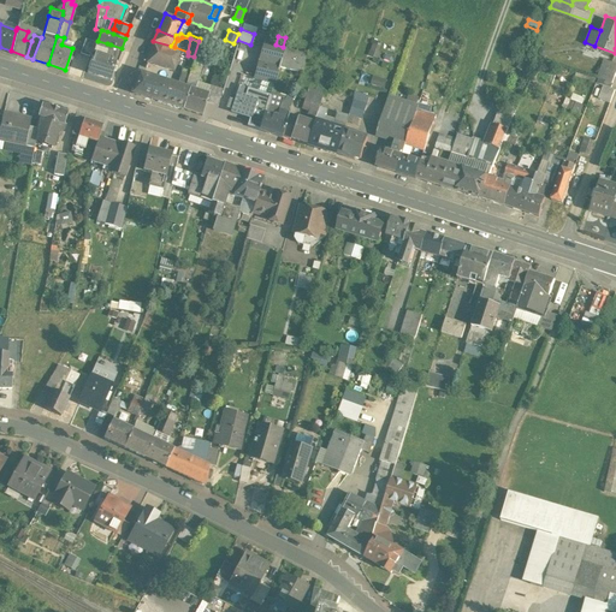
[(107,43),(98,41),(94,52),(102,54),(107,43)]
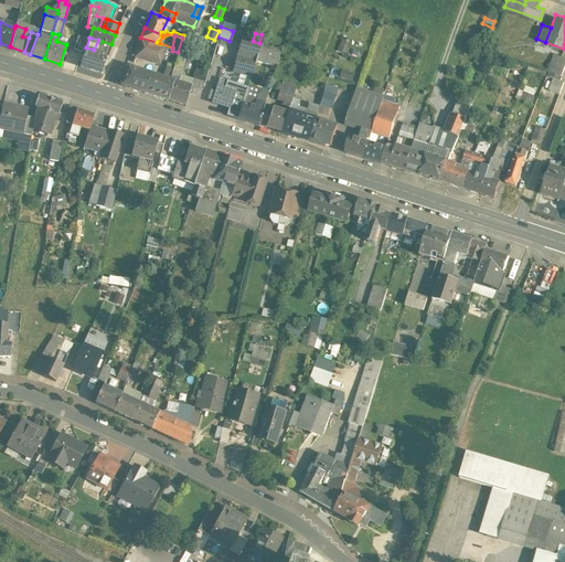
[(157,42),(140,38),(135,55),(159,62),(164,45),(157,42)]
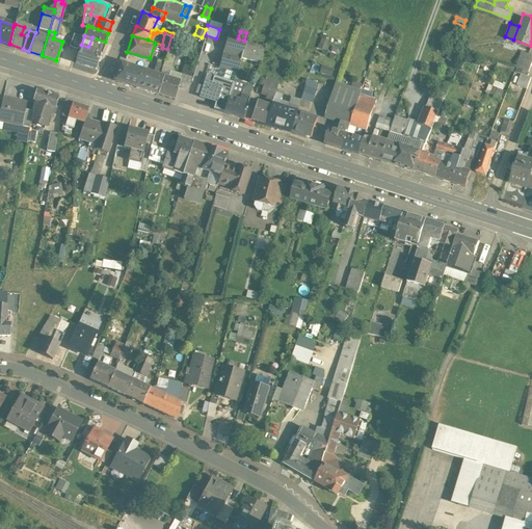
[(238,38),(228,35),(219,65),(237,71),(240,56),(244,41),(238,38)]
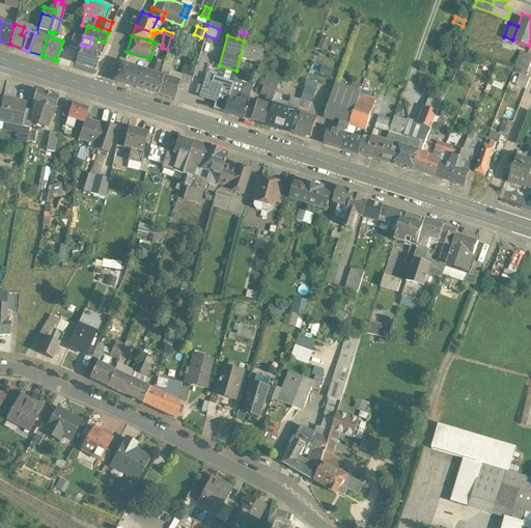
[(94,53),(99,54),(101,55),(103,48),(93,45),(95,38),(92,37),(88,47),(95,50),(94,53)]
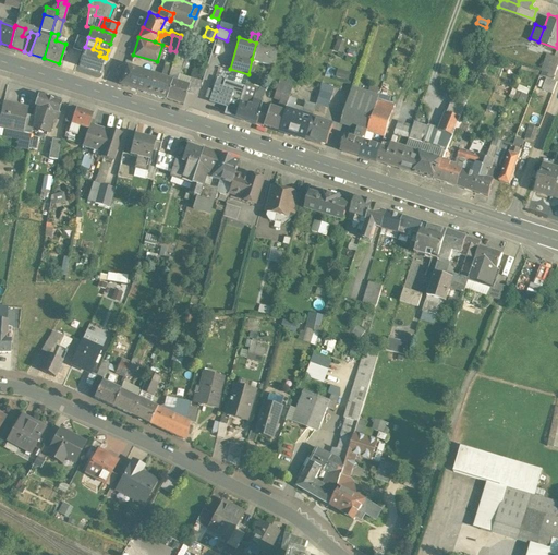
[(110,44),(100,40),(98,47),(108,50),(110,44)]
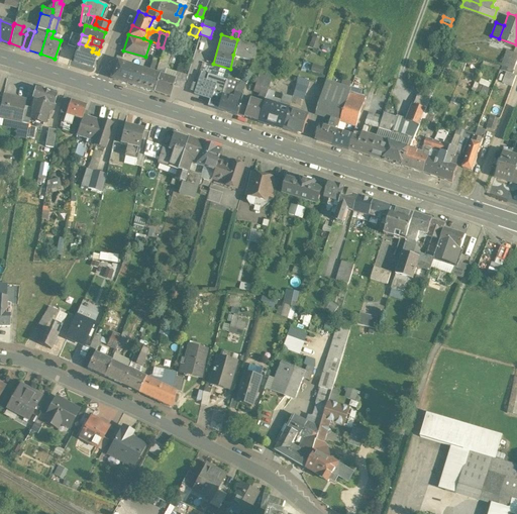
[(256,44),(237,39),(233,55),(251,60),(256,44)]
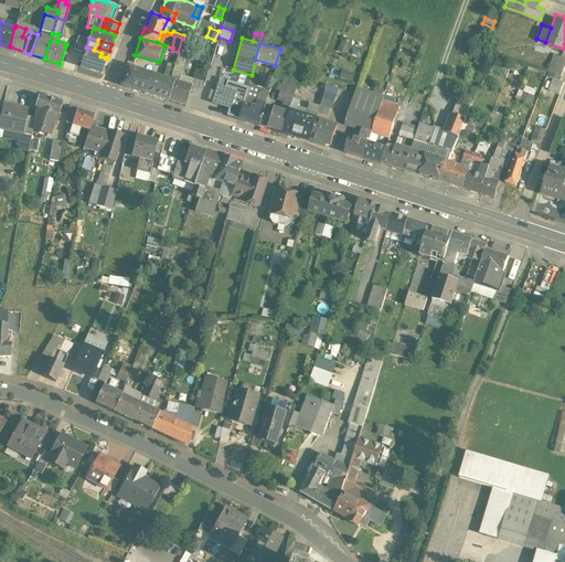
[(86,48),(85,48),(80,64),(100,71),(100,72),(105,57),(100,56),(102,53),(94,50),(86,48)]
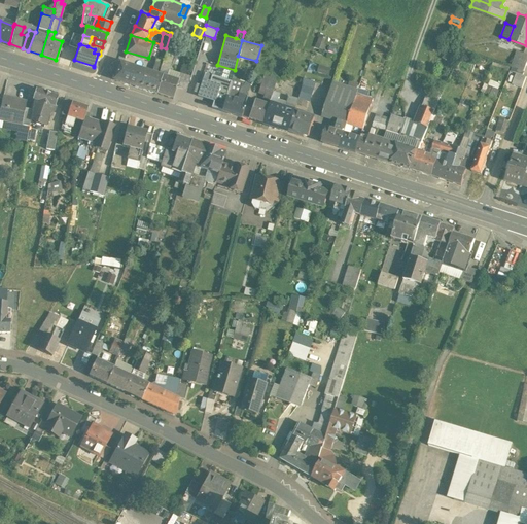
[(157,73),(162,74),(166,75),(174,50),(166,48),(163,58),(157,73)]
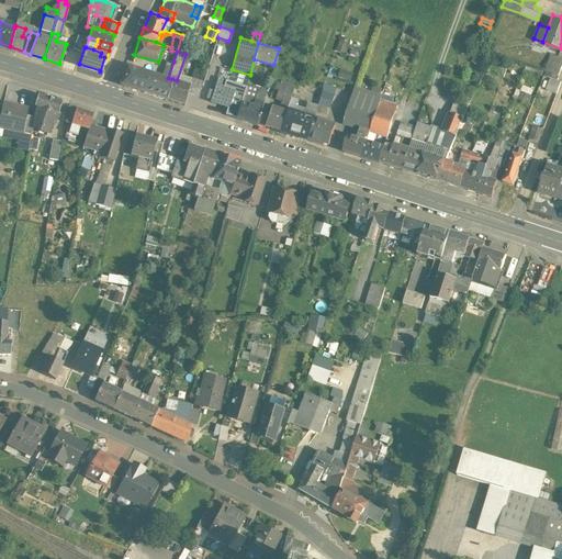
[(561,64),(561,56),(551,53),(544,69),(551,71),(559,74),(561,64)]
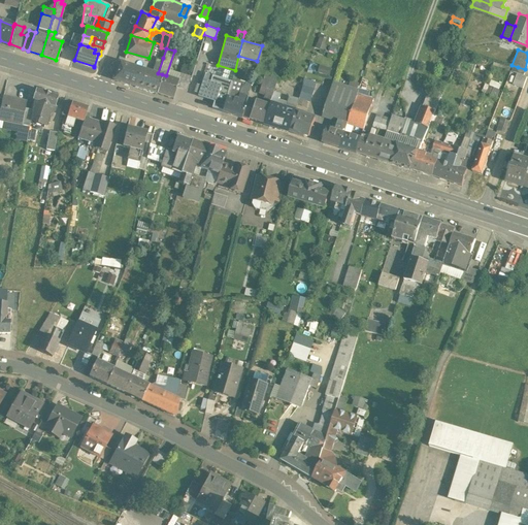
[(163,58),(157,57),(153,69),(155,69),(154,71),(158,73),(163,58)]
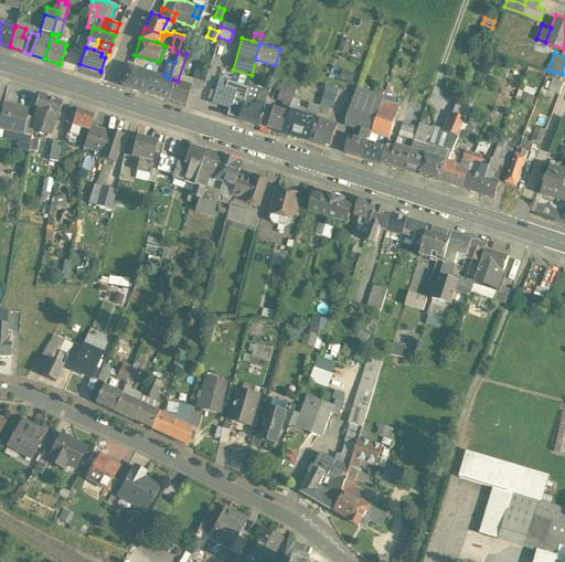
[(150,72),(127,64),(120,84),(145,92),(150,72)]
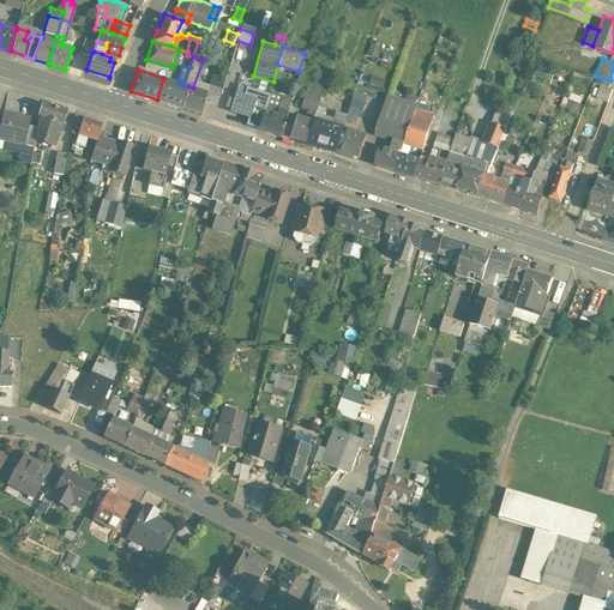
[(179,83),(163,78),(157,100),(181,108),(188,86),(184,85),(179,83)]
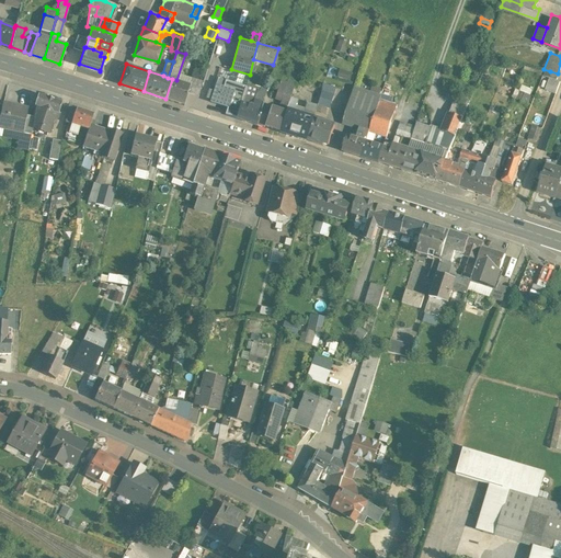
[(556,78),(549,76),(545,88),(556,91),(560,80),(556,78)]
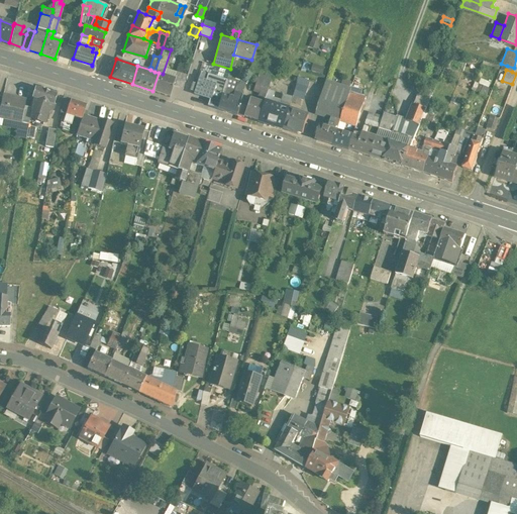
[(186,74),(175,71),(173,77),(173,78),(175,78),(173,84),(182,87),(186,74)]
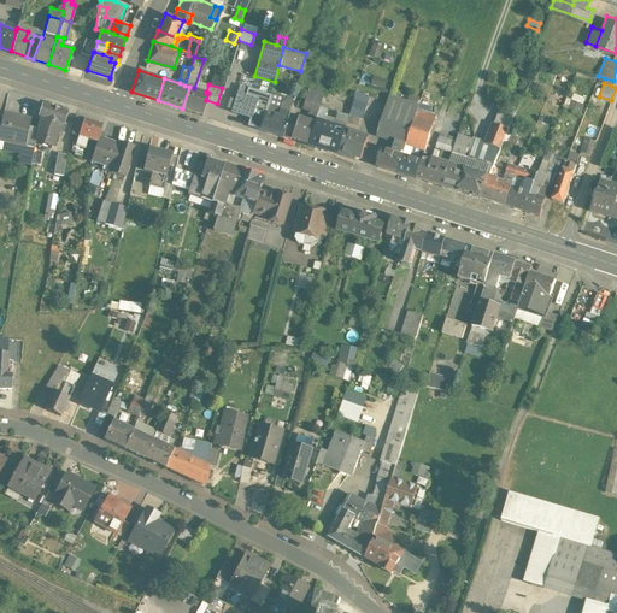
[(250,117),(247,124),(259,128),(264,112),(269,94),(240,86),(235,100),(229,98),(228,105),(233,107),(231,111),(250,117)]
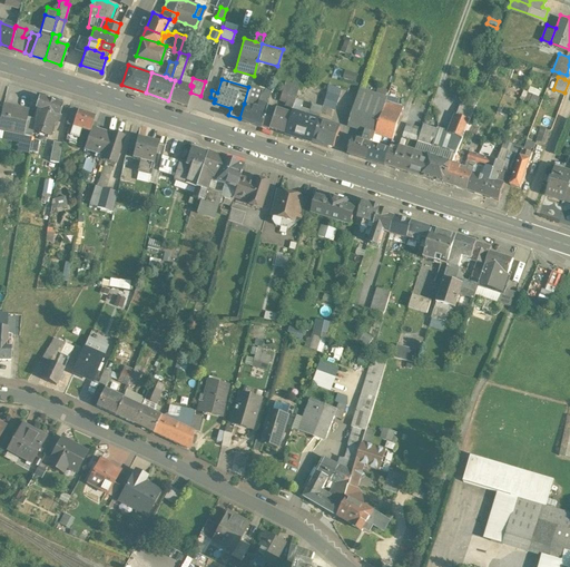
[(175,80),(168,100),(186,106),(190,93),(193,86),(190,86),(190,85),(179,81),(175,80)]
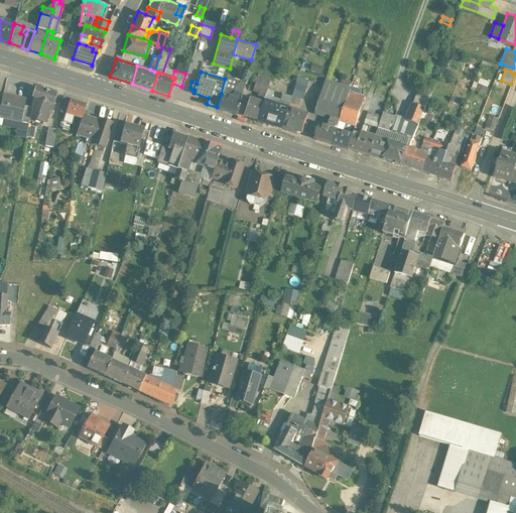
[(263,76),(257,74),(252,89),(258,91),(256,96),(259,97),(263,98),(266,89),(270,79),(269,78),(263,76)]
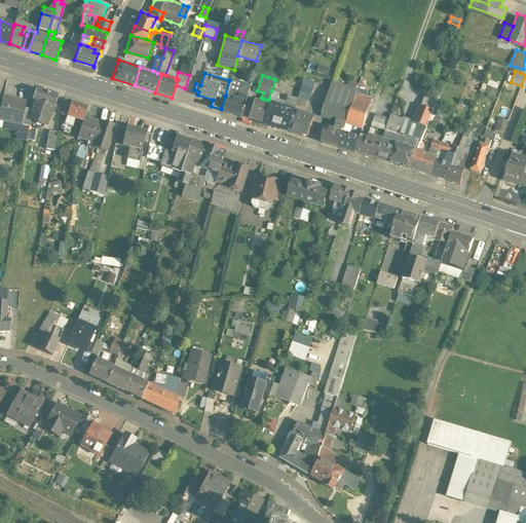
[(315,81),(303,77),(297,97),(309,100),(315,81)]
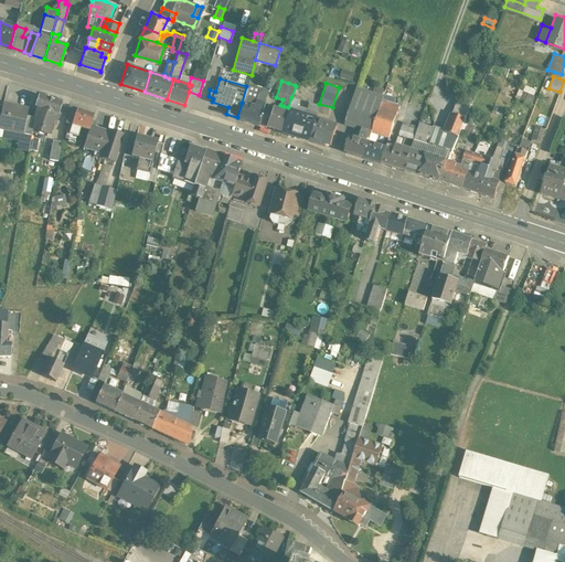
[(246,86),(242,103),(254,106),(255,101),(258,101),(262,88),(263,88),(247,84),(246,86)]
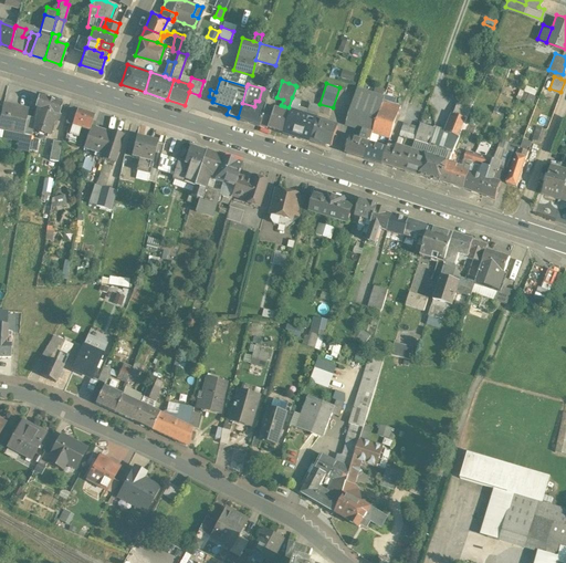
[(385,95),(357,86),(346,123),(364,128),(373,132),(381,106),(385,95)]
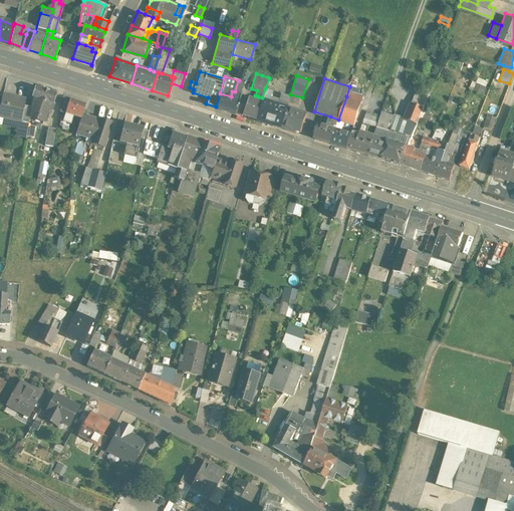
[(235,91),(232,91),(231,96),(220,93),(216,106),(234,112),(240,95),(244,81),(239,80),(238,80),(235,91)]
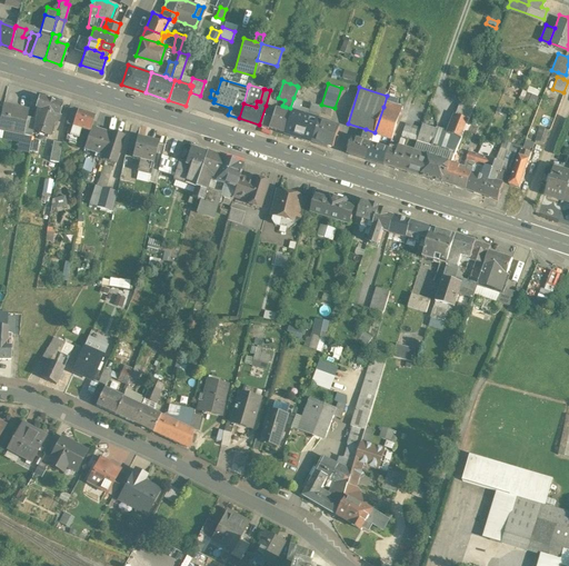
[(538,95),(527,90),(523,99),(535,103),(538,95)]
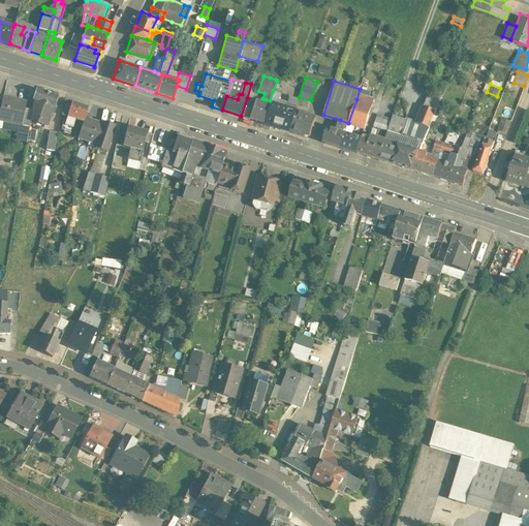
[(371,91),(360,88),(360,89),(356,99),(367,103),(371,91)]
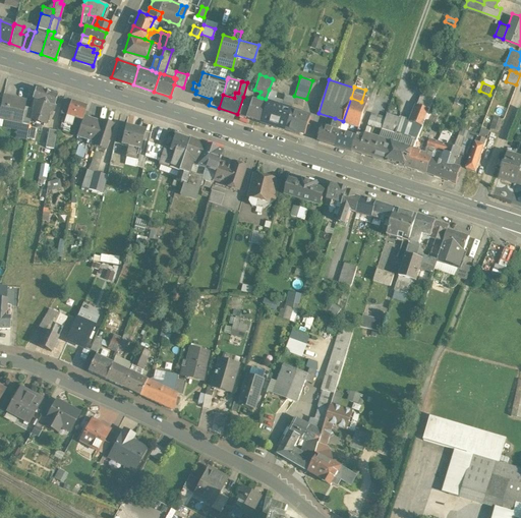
[(57,95),(35,88),(32,97),(34,98),(54,104),(57,95)]
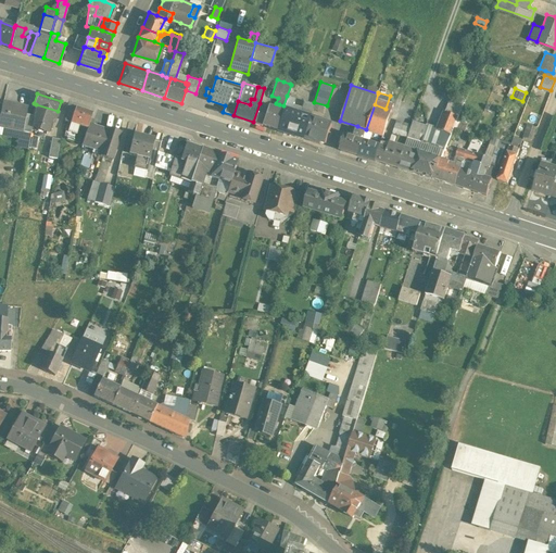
[(293,98),(287,96),(283,105),(283,109),(289,110),(293,98)]
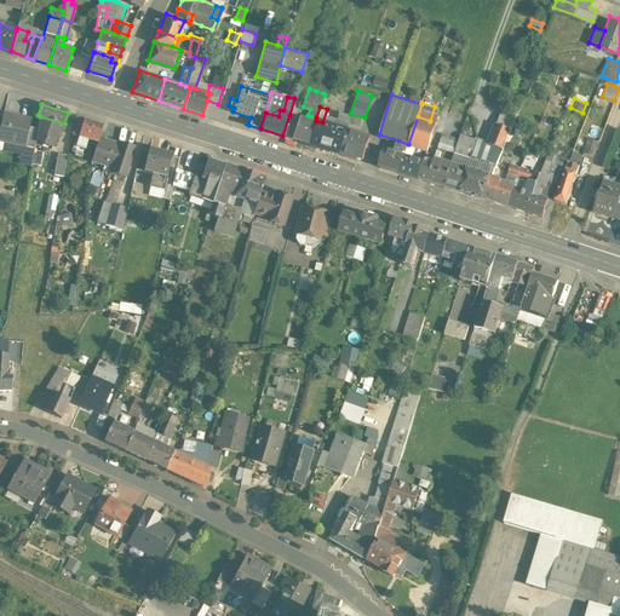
[(518,113),(503,107),(500,115),(515,120),(518,113)]
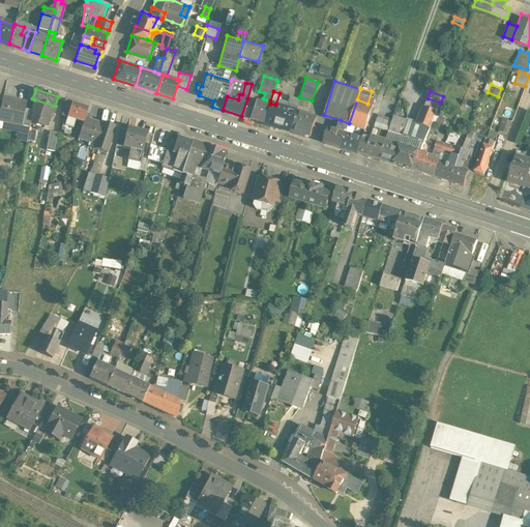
[(22,100),(3,96),(0,109),(0,120),(29,126),(31,118),(32,110),(21,108),(22,100)]
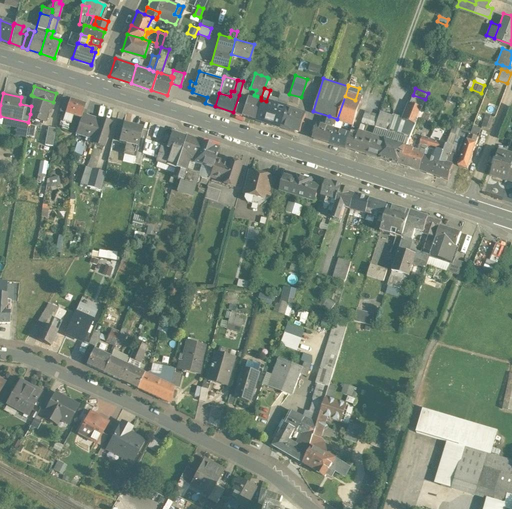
[(288,96),(279,93),(276,104),(285,107),(288,96)]
